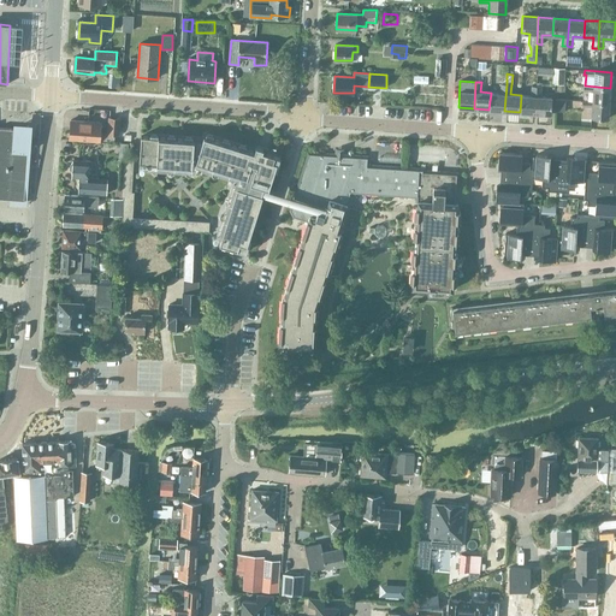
[(491,93),(489,110),(504,111),(507,84),(502,84),(501,94),(491,93)]
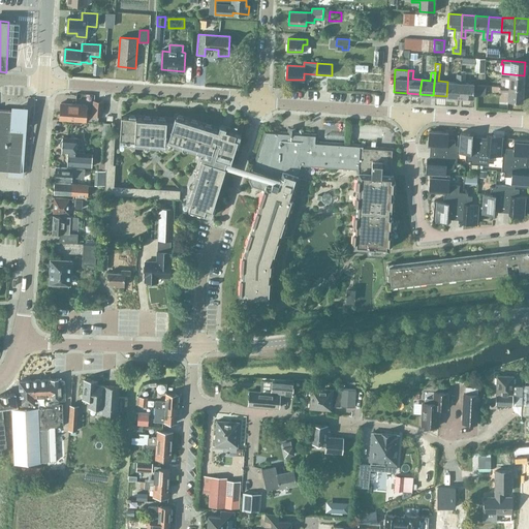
[(447,82),(446,96),(460,97),(461,73),(457,73),(457,82),(447,82)]
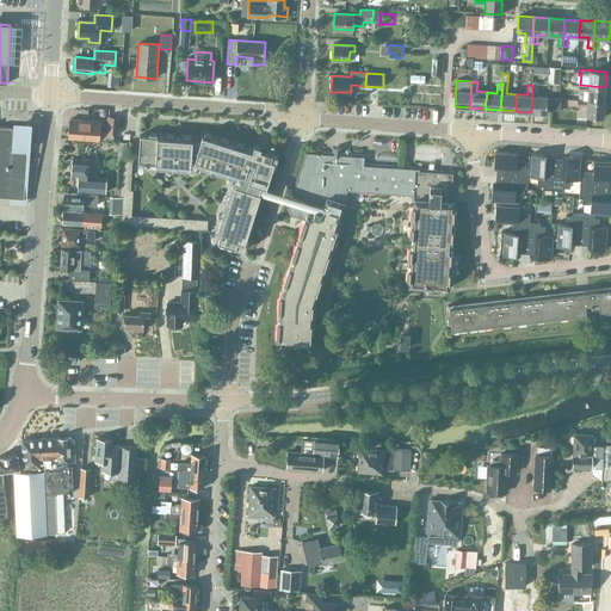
[(532,85),(531,112),(547,113),(548,97),(537,96),(538,86),(532,85)]
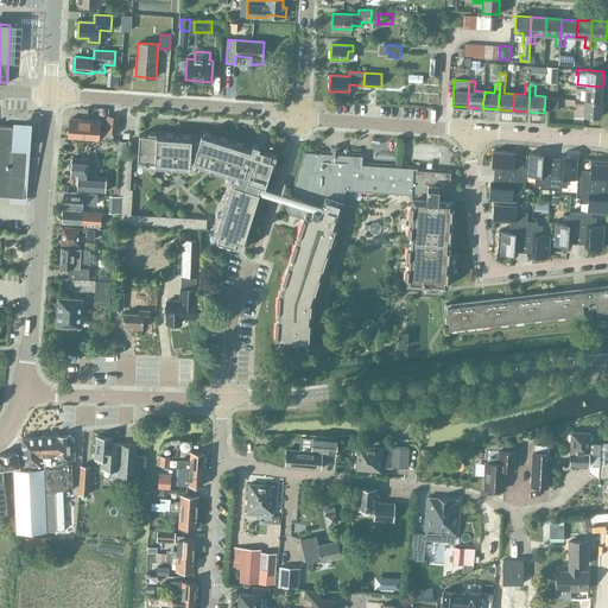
[(576,84),(575,89),(586,90),(584,101),(601,102),(602,87),(577,84),(576,84)]
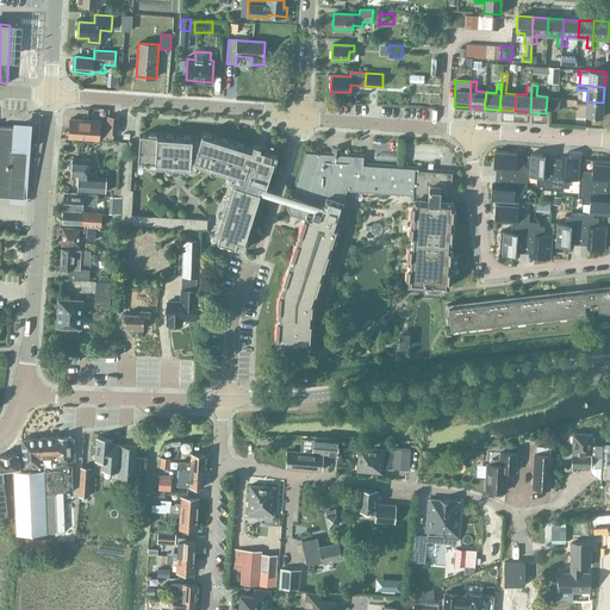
[(603,103),(586,101),(577,100),(577,105),(586,106),(585,117),(602,118),(603,103)]
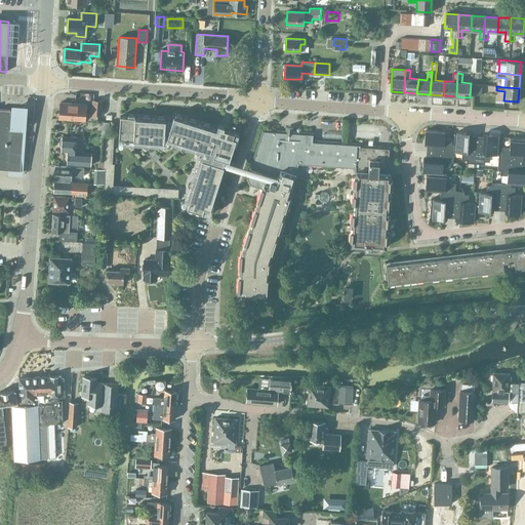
[(59,118),(97,121),(98,115),(102,115),(103,101),(93,101),(92,114),(85,114),(86,104),(61,103),(59,118)]
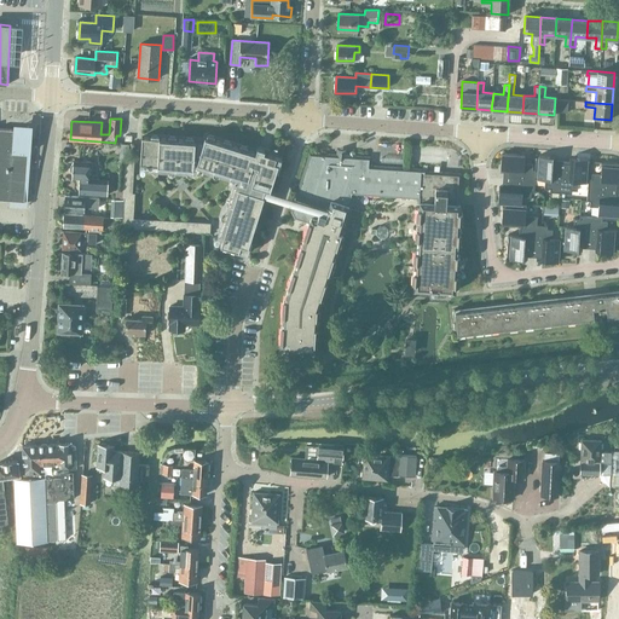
[(0,198),(24,201),(29,131),(0,128),(0,198)]
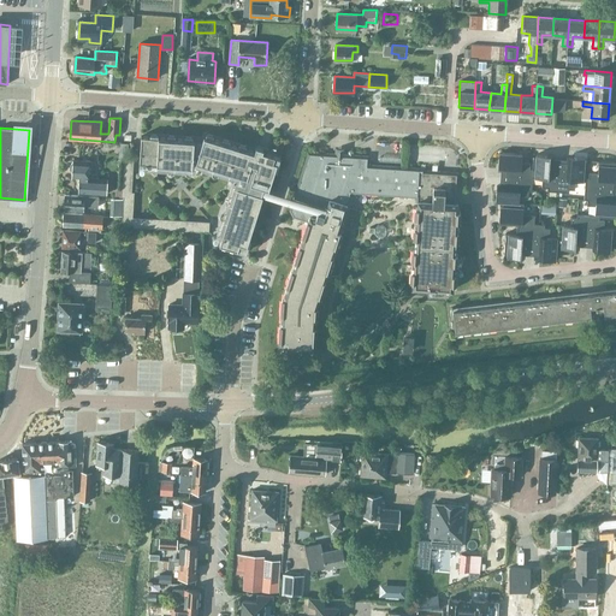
[(141,136),(140,163),(195,166),(196,161),(247,177),(252,163),(256,165),(256,167),(255,167),(250,183),(268,189),(274,169),(277,170),(279,161),(273,160),(274,154),(262,150),(264,148),(256,146),(254,152),(247,149),(247,147),(240,144),(240,147),(230,143),(230,142),(223,140),(223,141),(213,138),(214,137),(207,135),(206,136),(205,136),(202,141),(195,140),(193,140),(193,138),(185,137),(185,140),(176,138),(176,137),(169,136),(167,138),(158,137),(158,135),(150,135),(150,137),(141,136)]
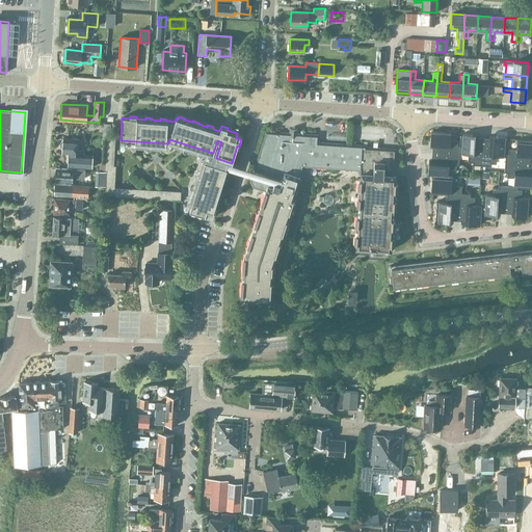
[(251,309),(259,309),(265,303),(265,299),(271,300),(271,295),(272,295),(272,283),(272,273),(273,273),(273,265),(272,265),(275,256),(276,257),(280,246),(278,246),(283,235),(284,235),(288,221),(287,221),(290,213),(291,213),(295,200),(294,200),(297,191),(295,190),(303,166),(357,170),(357,174),(361,175),(364,175),(366,148),(366,145),(318,142),(318,134),(296,133),(296,129),(290,129),(290,133),(265,131),(249,181),(254,187),(265,190),(261,203),(262,204),(260,212),(259,211),(254,224),(255,224),(253,231),(247,245),(248,245),(244,257),(243,257),(242,271),(243,271),(243,280),(242,280),(241,293),(242,293),(241,297),(247,298),(246,302),(251,309)]
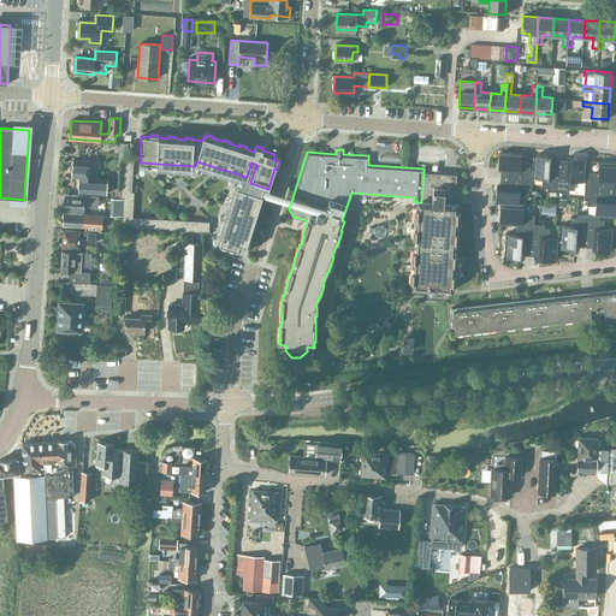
[(533,169),(532,169),(529,169),(531,163),(521,163),(522,154),(502,153),(499,153),(498,164),(501,164),(501,169),(503,170),(503,178),(532,179),(532,178),(533,169)]
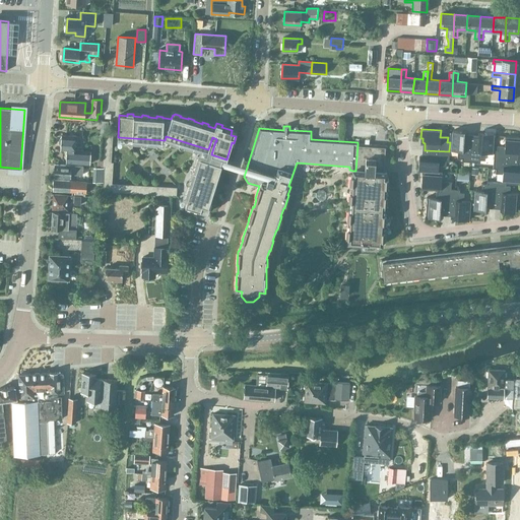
[(450,132),(449,142),(450,142),(449,150),(458,150),(457,158),(462,158),(462,160),(471,161),(472,137),(465,136),(466,133),(461,133),(462,131),(453,130),(452,132),(450,132)]
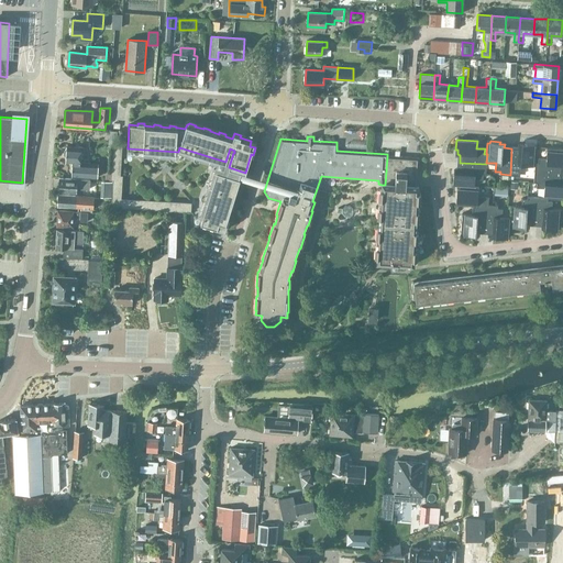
[(536,162),(537,147),(534,146),(534,144),(525,144),(525,146),(519,145),(519,148),(511,148),(510,175),(520,176),(520,173),(525,173),(526,165),(534,166),(536,166),(536,162)]
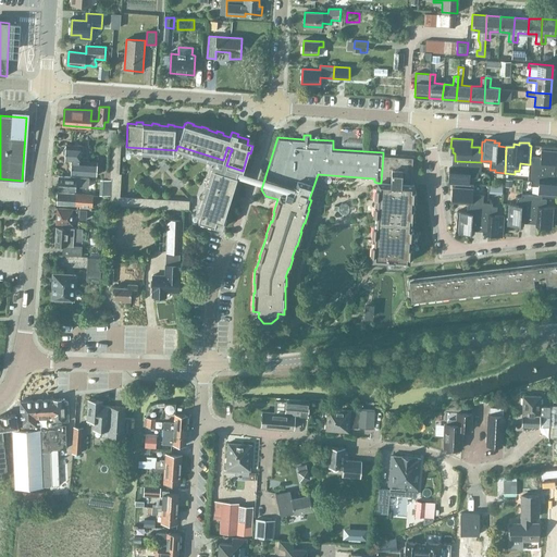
[(64,149),(63,152),(65,155),(65,160),(72,161),(71,174),(96,175),(97,162),(83,161),(83,146),(65,145),(65,147),(64,149)]
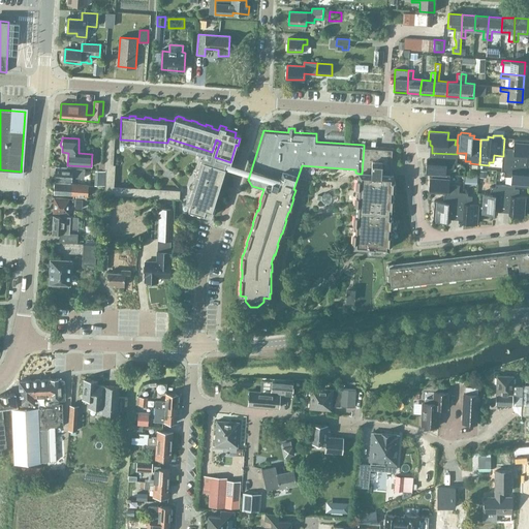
[(502,161),(527,163),(528,156),(528,139),(514,139),(514,148),(505,148),(505,153),(503,152),(503,156),(502,156),(502,161)]
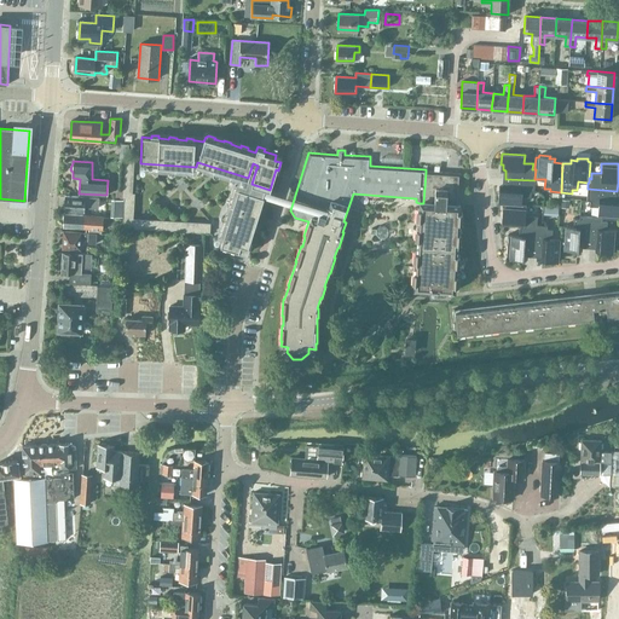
[(242,175),(238,186),(264,195),(266,189),(250,184),(255,171),(250,169),(248,178),(242,175)]
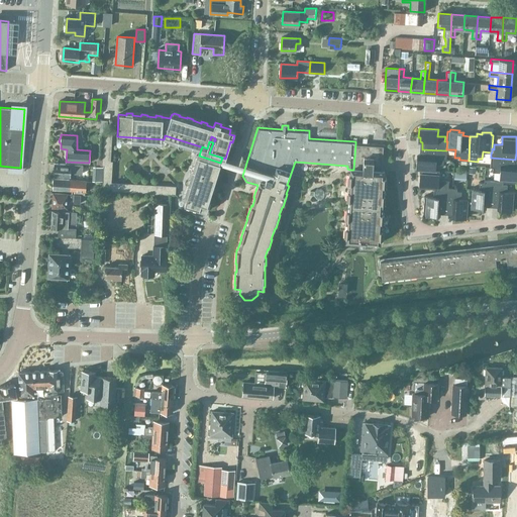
[(353,170),(350,170),(350,175),(349,175),(348,183),(348,182),(347,186),(348,186),(347,200),(349,200),(348,210),(346,210),(346,218),(345,218),(345,227),(344,235),(346,235),(346,241),(380,243),(380,237),(382,237),(382,229),(383,229),(384,219),(383,219),(383,212),(382,212),(383,202),(384,202),(385,194),(386,184),(385,184),(386,176),(384,176),(385,171),(383,171),(384,145),(355,143),(353,170)]
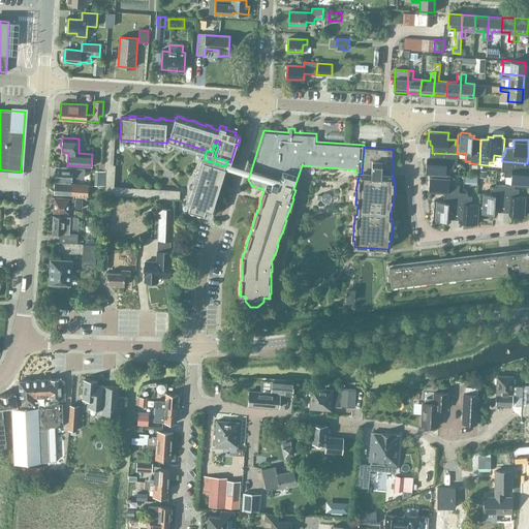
[(426,173),(428,173),(428,174),(432,174),(445,175),(445,168),(454,168),(454,164),(457,164),(457,154),(432,153),(431,159),(429,159),(428,163),(426,163),(426,173)]
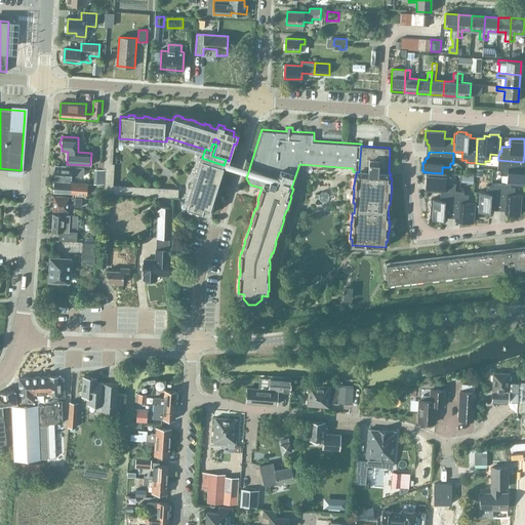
[(202,158),(187,207),(203,212),(204,206),(212,209),(214,202),(212,202),(215,193),(216,194),(218,188),(217,187),(219,178),(221,179),(224,173),(221,172),(224,165),(202,158)]
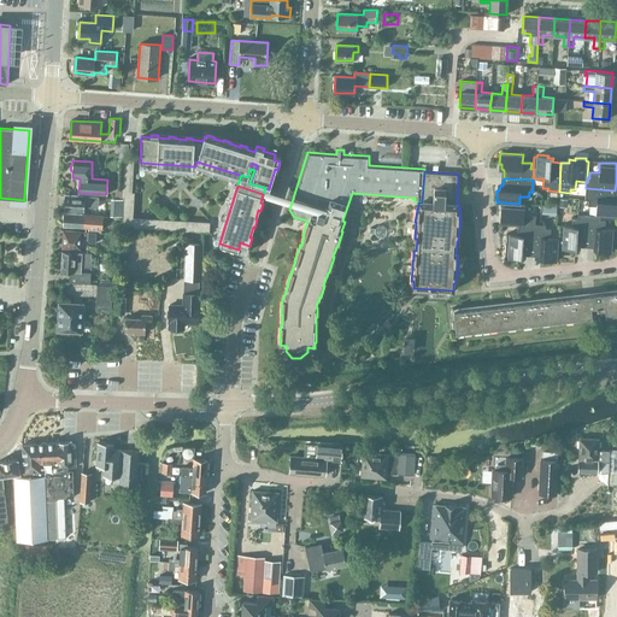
[(600,217),(616,218),(616,215),(616,199),(615,199),(615,191),(586,188),(585,199),(588,200),(588,205),(597,206),(595,216),(600,217)]
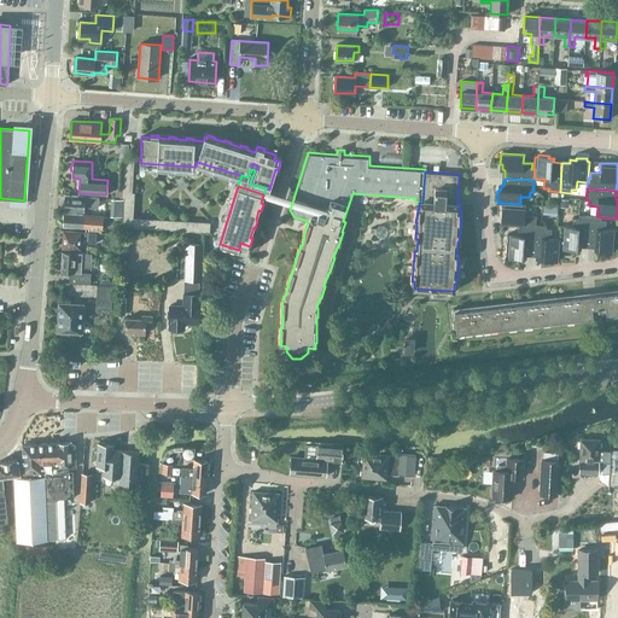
[(65,196),(64,210),(85,211),(85,208),(99,209),(99,197),(65,196)]
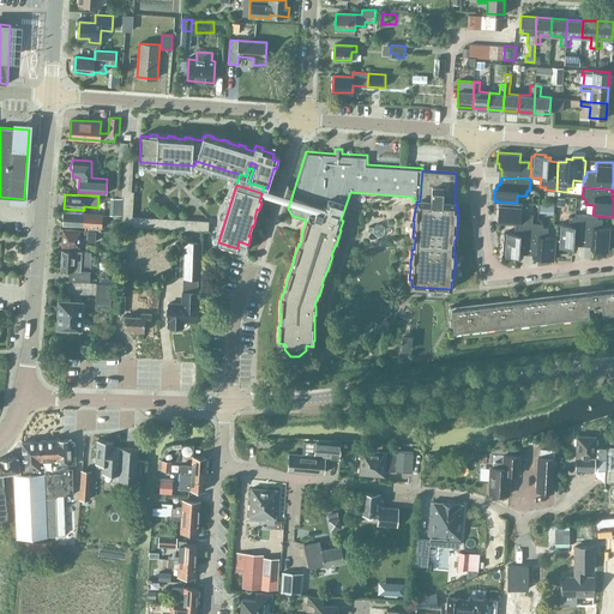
[(500,221),(510,222),(516,222),(531,223),(533,223),(533,215),(521,214),(522,203),(517,203),(501,202),(501,205),(499,205),(498,216),(500,216),(500,221)]
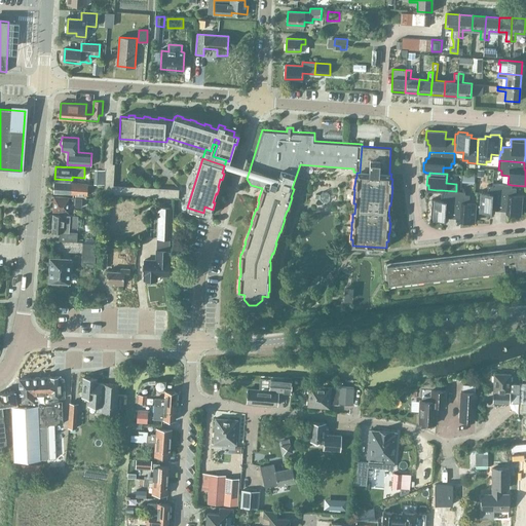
[(54,193),(87,195),(87,184),(54,182),(54,193)]
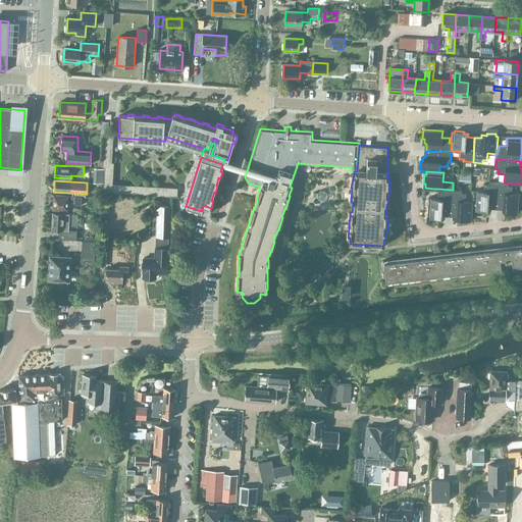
[(474,191),(474,201),(473,208),(474,208),(475,208),(475,210),(484,211),(484,209),(489,209),(489,206),(497,207),(499,183),(487,181),(486,185),(482,184),(481,191),(474,191)]
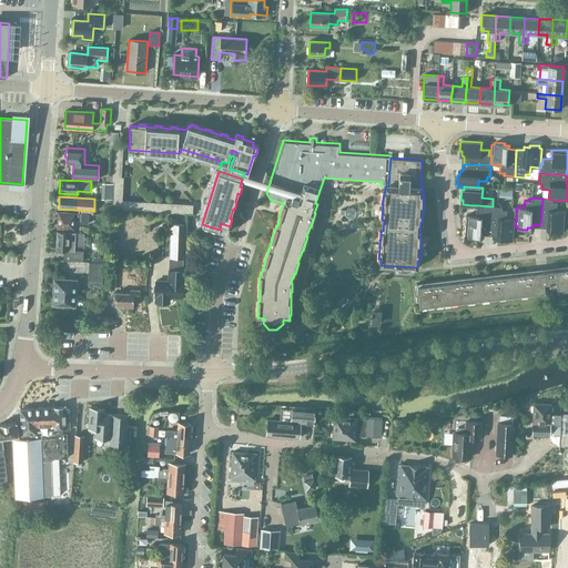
[(551,202),(553,200),(548,199),(543,199),(540,225),(548,225),(548,229),(553,230),(553,232),(563,232),(563,230),(565,230),(566,211),(556,210),(557,202),(551,202)]
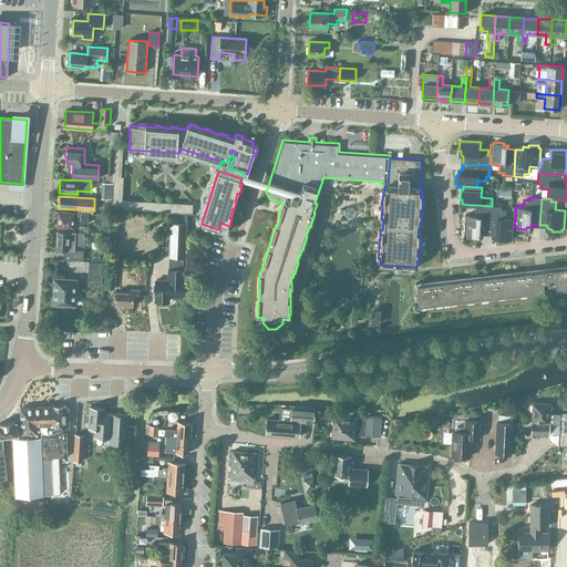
[(112,209),(121,209),(122,202),(120,200),(113,199),(112,209)]
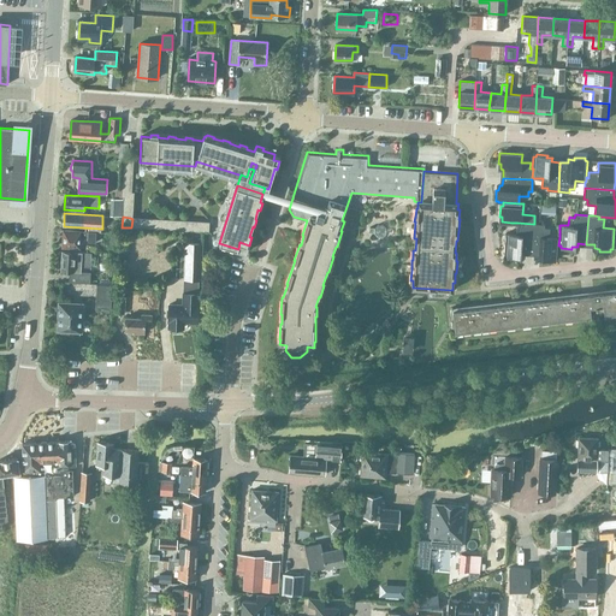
[(517,223),(517,225),(516,235),(505,234),(504,254),(507,254),(507,256),(517,258),(517,255),(522,255),(523,253),(532,253),(533,224),(517,223)]
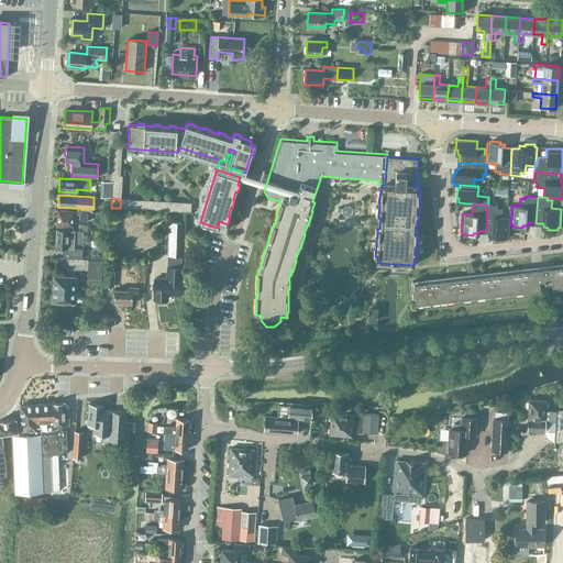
[(488,205),(487,205),(486,231),(493,232),(493,234),(497,235),(497,238),(507,238),(507,235),(510,235),(511,224),(510,224),(511,217),(501,217),(503,208),(497,208),(497,205),(488,205)]
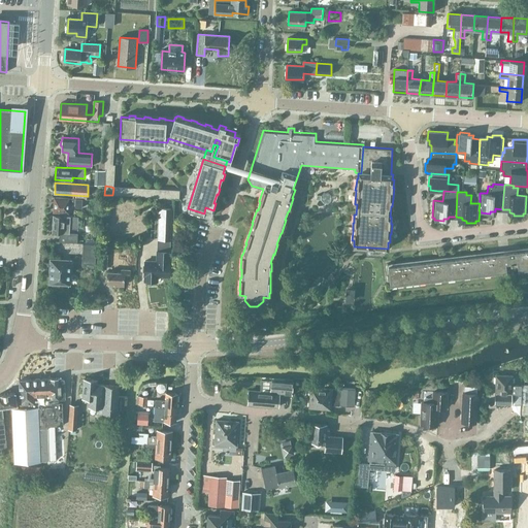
[(83,199),(55,197),(54,211),(69,212),(69,204),(75,204),(75,207),(81,207),(83,199)]
